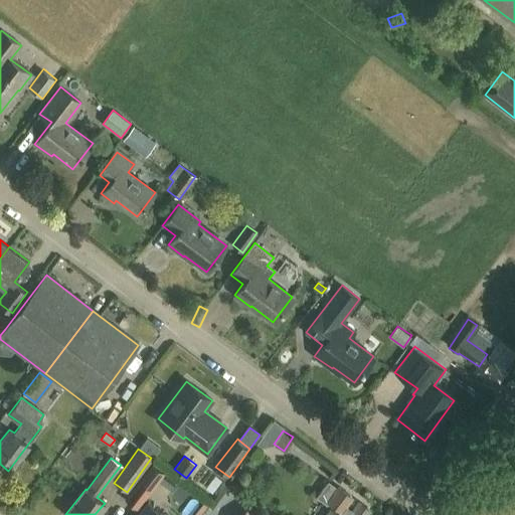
[(147,492),(165,469),(154,461),(136,485),(136,484),(126,499),(138,507),(148,493),(147,492)]
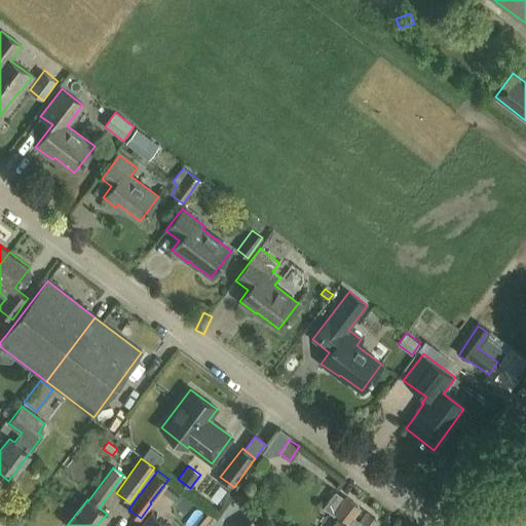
[(344,500),(334,493),(324,508),(333,516),(335,514),(347,523),(345,525),(343,525),(337,521),(333,525),(373,525),(377,521),(366,513),(360,521),(353,516),(359,509),(345,499),(344,500)]
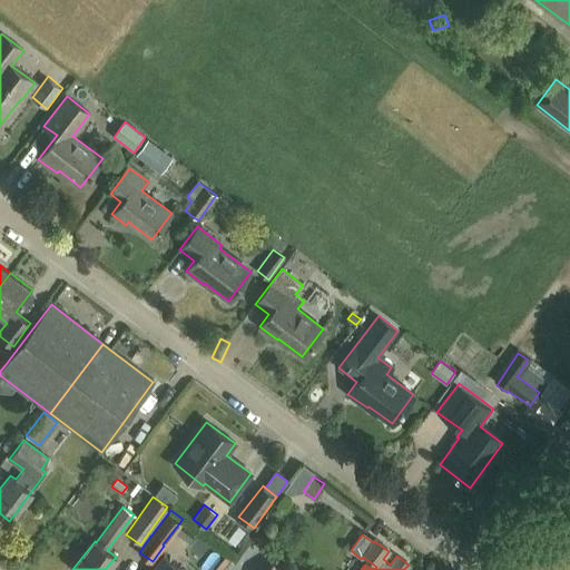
[(155,569),(186,569),(166,554),(161,561),(155,569)]
